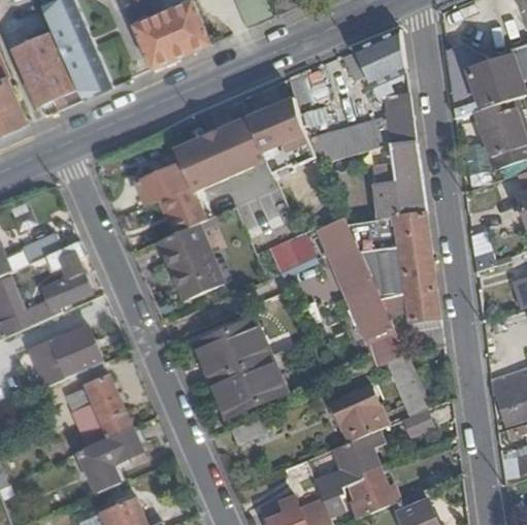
[(57,32),(80,87),(86,98),(114,86),(76,0),(64,0),(46,8),(57,32)]
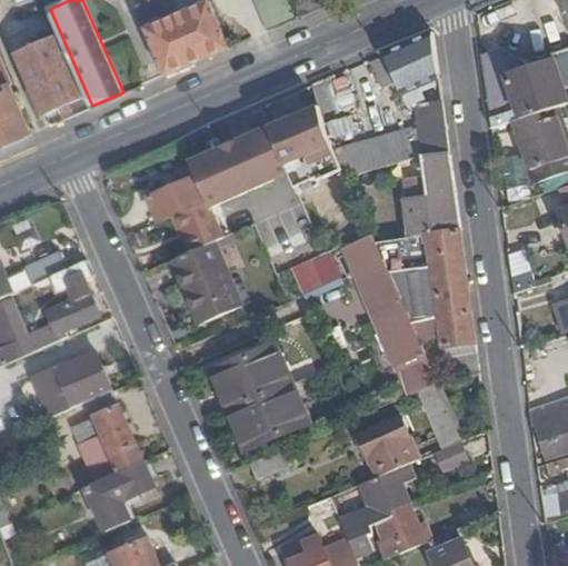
[(229,47),(208,0),(150,25),(141,6),(136,8),(165,75),(229,47)]
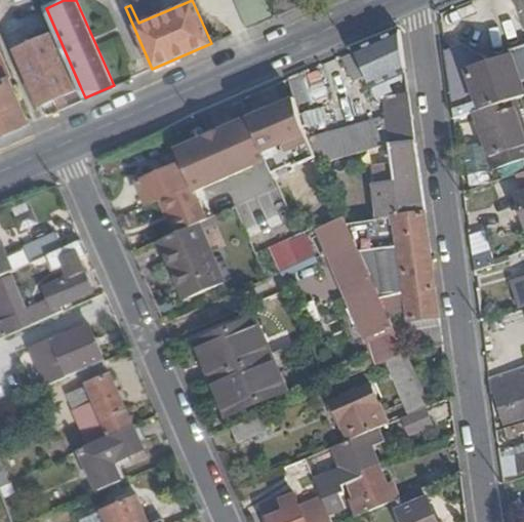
[(274,16),(266,0),(236,0),(248,27),(274,16)]
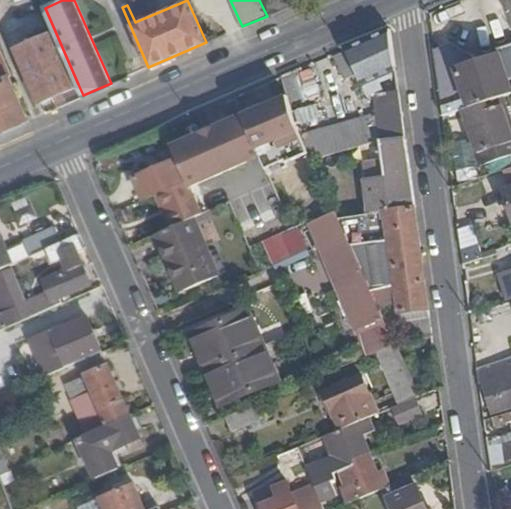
[(389,29),(333,53),(343,77),(355,72),(361,84),(395,70),(389,29)]
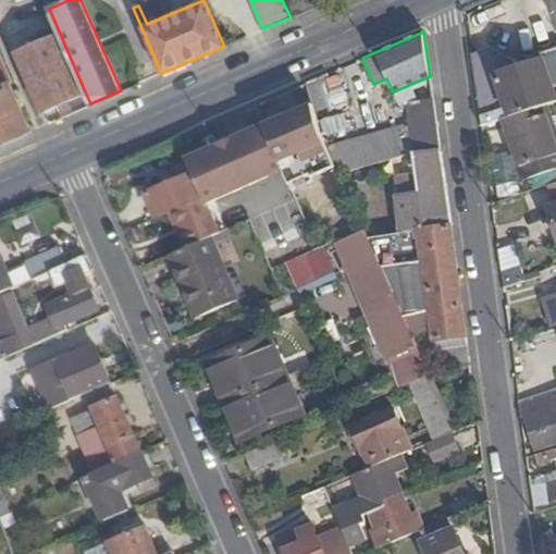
[(60,34),(16,53),(41,110),(85,91),(60,34)]
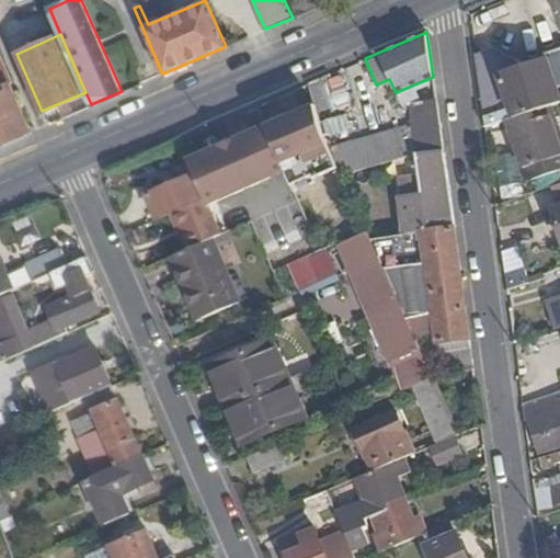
[(493,47),(473,53),(483,126),(502,121),(548,105),(559,101),(559,100),(546,60),(532,67),(493,47)]
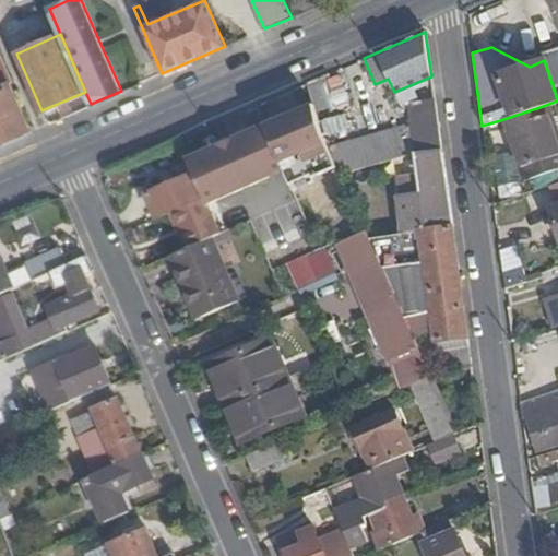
[(0,90),(1,93),(0,93),(0,143),(32,130),(0,55),(0,90)]
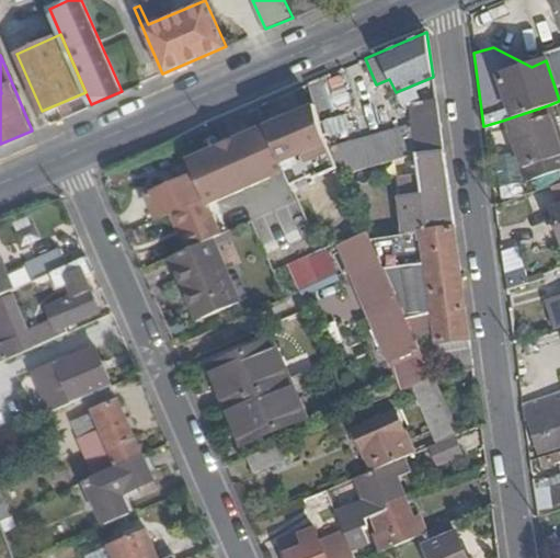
[(332,105),(323,77),(307,83),(316,111),(332,105)]
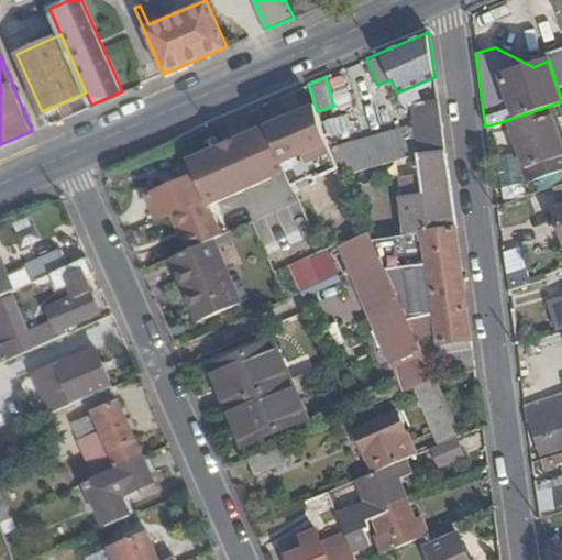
[(308,84),(286,94),(305,153),(315,150),(329,179),(340,175),(328,147),(317,111),(308,84)]
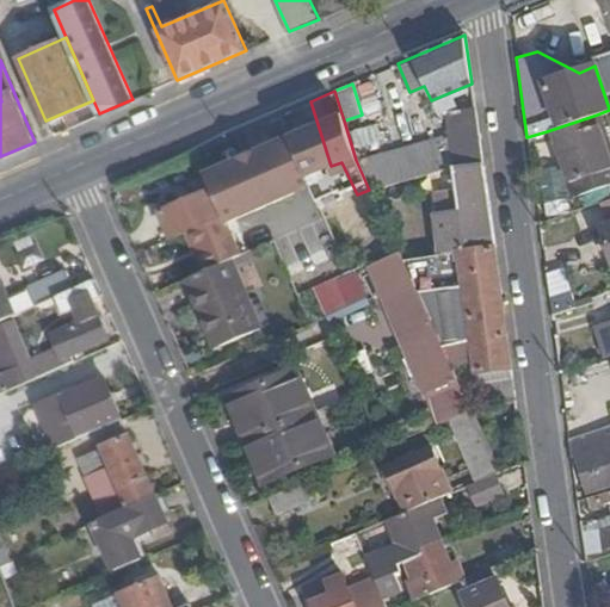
[(454,165),(481,161),(474,107),(445,111),(449,134),(356,160),(369,190),(454,165)]
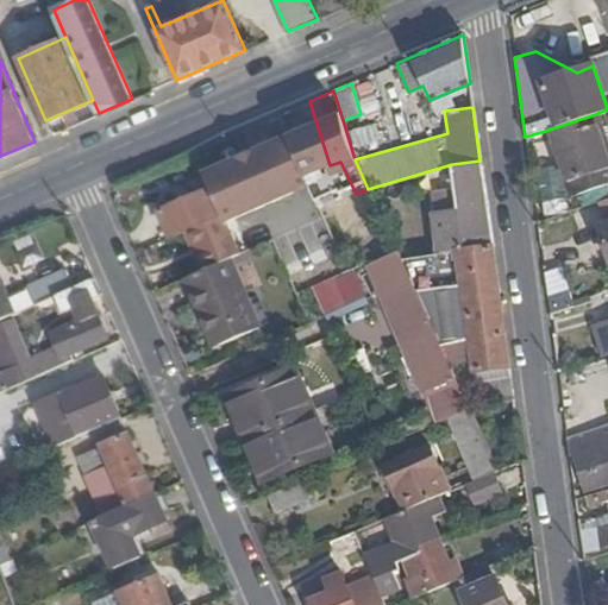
[(607,152),(595,114),(545,131),(566,190),(607,177),(607,152)]
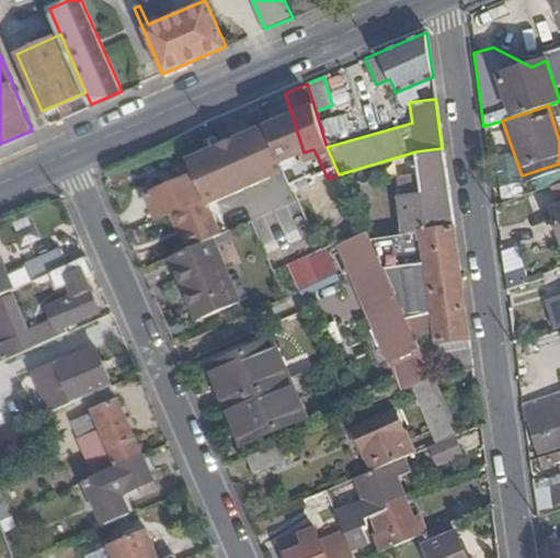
[(283,169),(264,125),(247,133),(266,177),(283,169)]
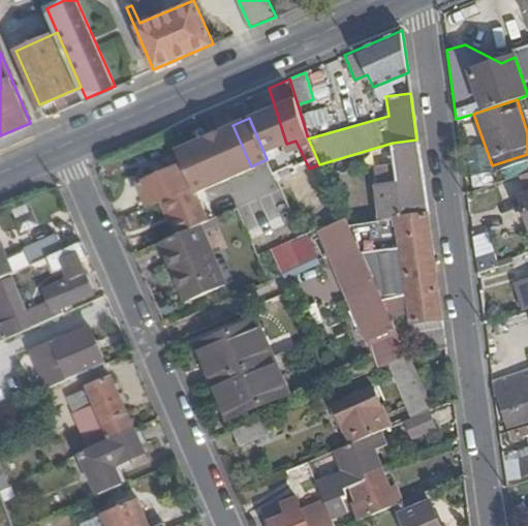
[(233,125),(175,150),(180,162),(190,185),(193,192),(251,166),(233,125)]
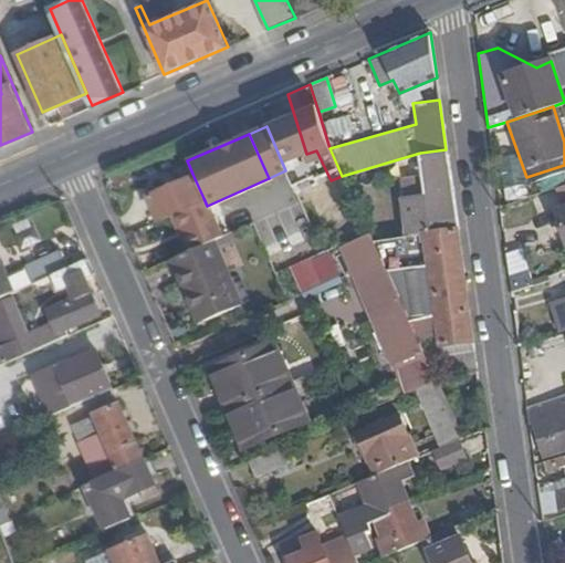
[(433,230),(457,227),(446,149),(420,153),(427,194),(406,197),(408,214),(430,210),(433,230)]
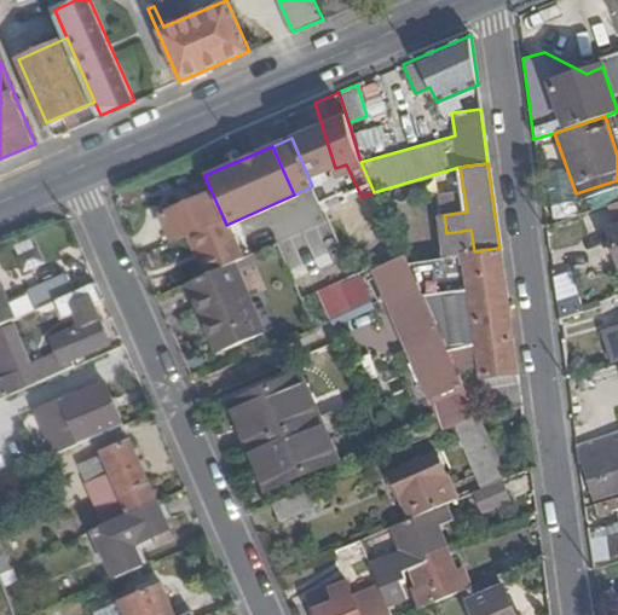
[(211,190),(162,212),(173,239),(191,230),(223,216),(211,190)]
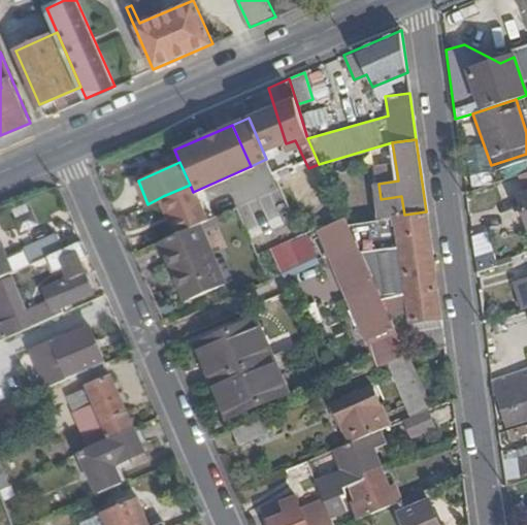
[(196,223),(205,219),(193,192),(190,185),(163,196),(178,231),(196,223)]
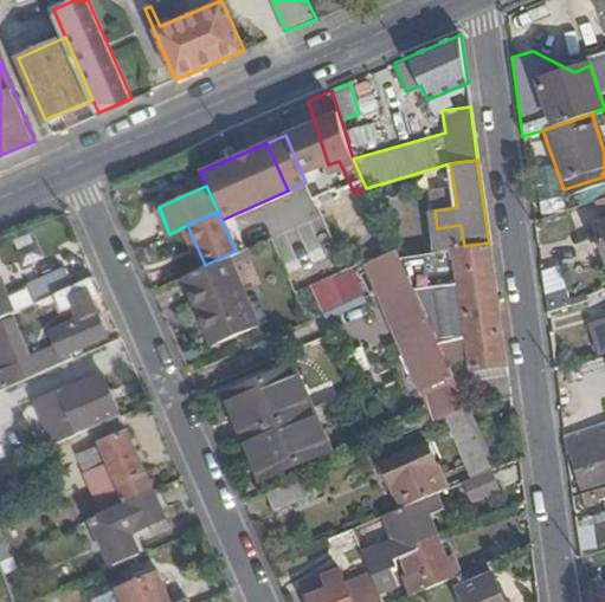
[(565,251),(553,214),(535,220),(548,258),(565,251)]
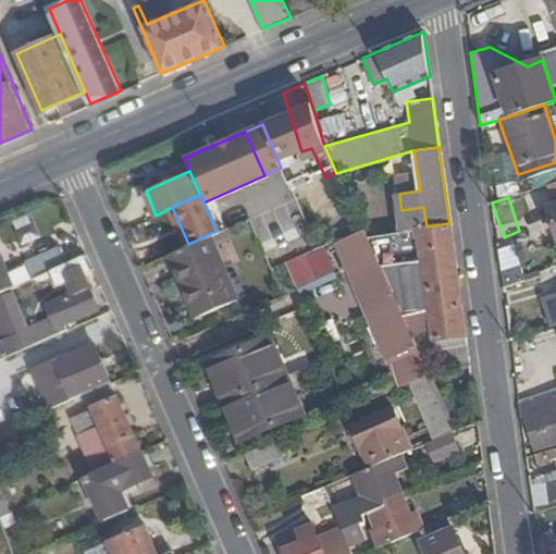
[(273,231),(291,226),(286,206),(269,210),(273,231)]
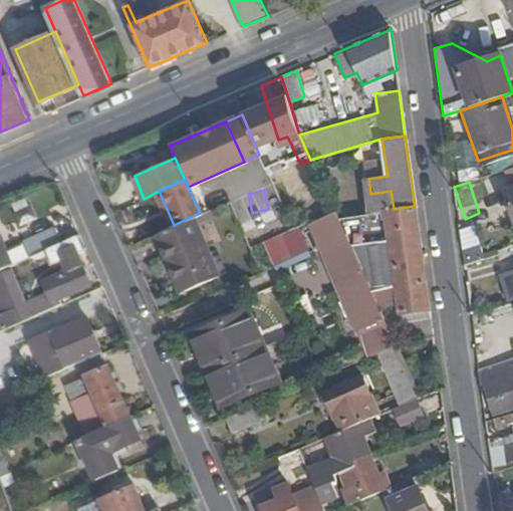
[(395,284),(425,280),(415,206),(394,209),(337,219),(369,289),(395,284)]
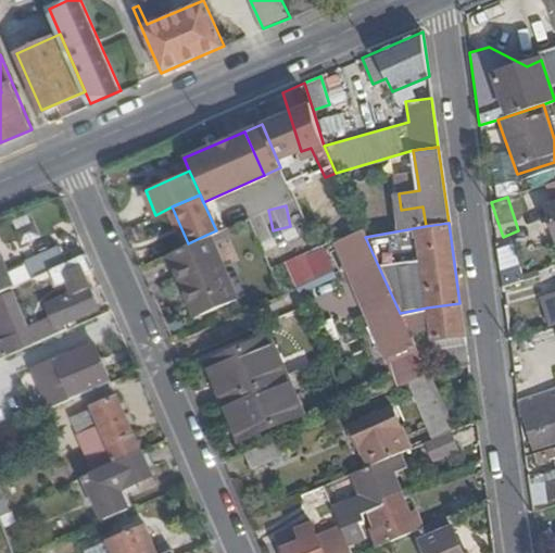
[(427,371),(400,313),(365,237),(363,233),(339,243),(356,285),(342,291),(355,321),(370,313),(401,382),(406,380),(427,371)]
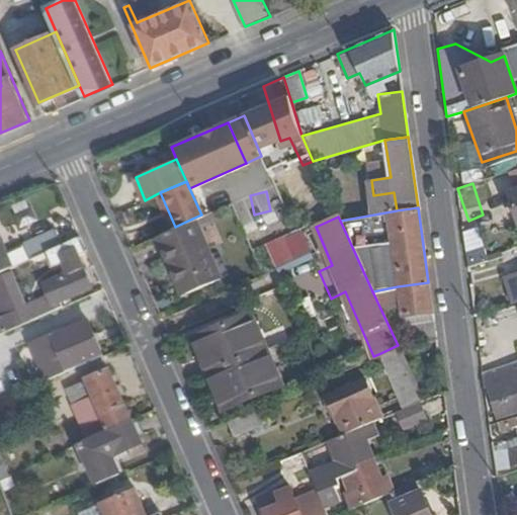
[(175,227),(157,235),(176,280),(213,265),(192,219),(175,227)]
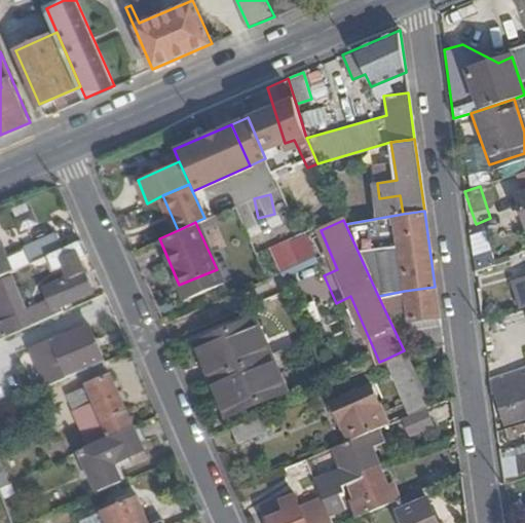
[(24,248),(30,261),(60,248),(53,233),(24,248)]
